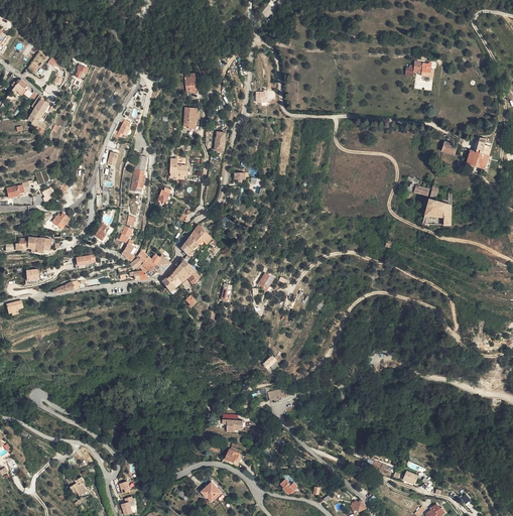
[(10,37),(6,36),(0,45),(2,47),(10,37)]
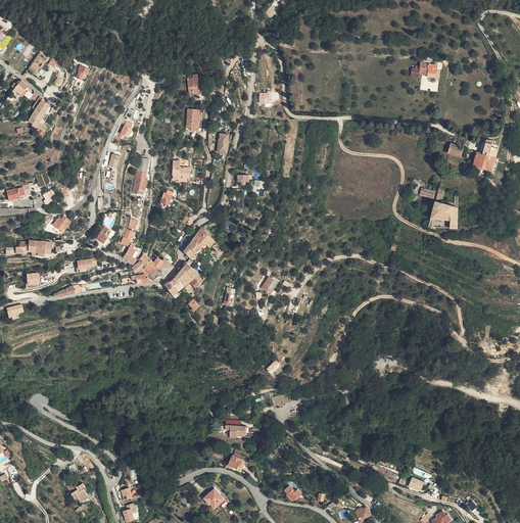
[(52,66),(56,61),(51,57),(47,62),(52,66)]
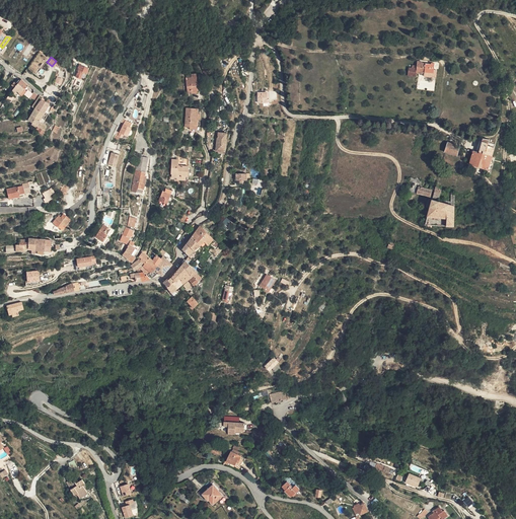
[(408,76),(416,77),(417,74),(424,74),(424,73),(433,74),(434,64),(431,63),(431,64),(422,64),(422,62),(417,62),(417,67),(412,66),(412,69),(408,68),(408,76)]
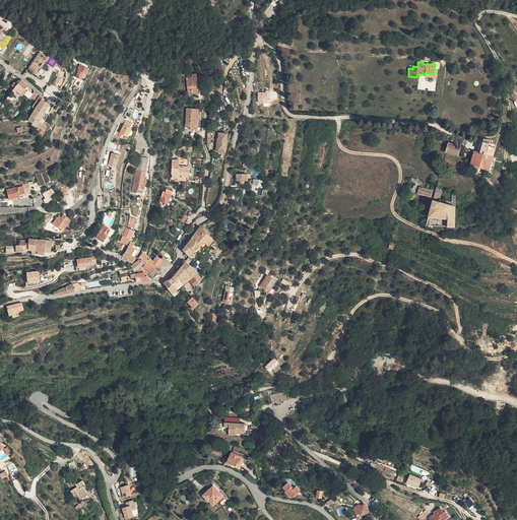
[(34,70),(33,68),(35,68),(31,63),(25,67),(28,72),(34,70)]
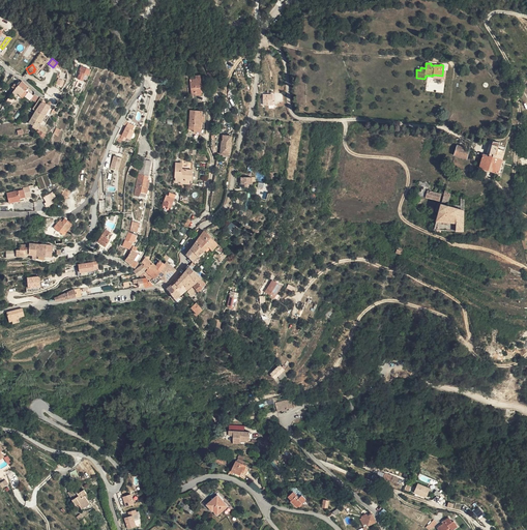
[(202,87),(201,75),(194,76),(194,79),(193,79),(193,81),(191,82),(192,93),(195,92),(196,94),(201,94),(201,87),(202,87)]
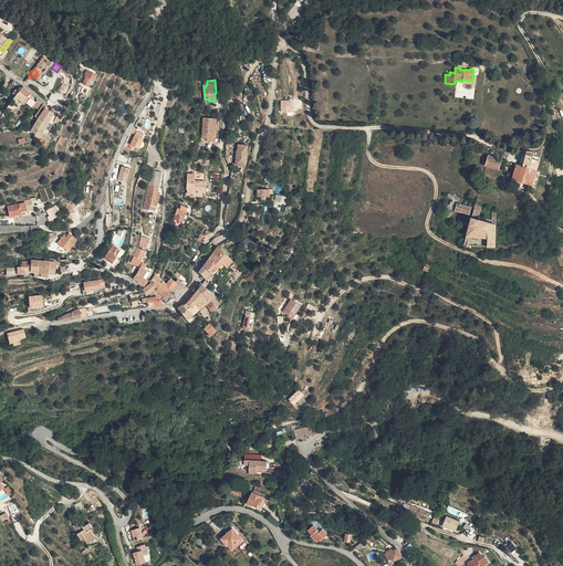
[(23,86),(19,92),(27,97),(30,93),(23,86)]
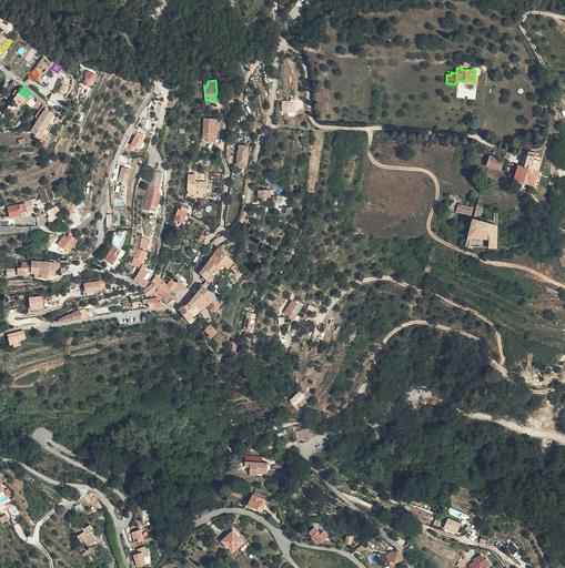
[(27,98),(19,92),(16,97),(19,100),(22,102),(24,104),(28,101),(27,100),(26,99),(27,98)]
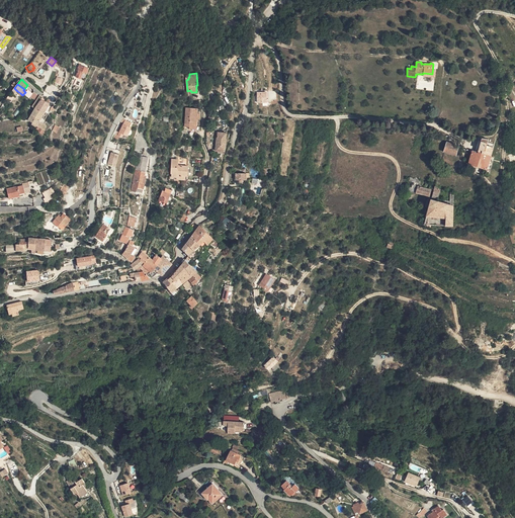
[(265,101),(264,91),(255,91),(255,101),(265,101)]
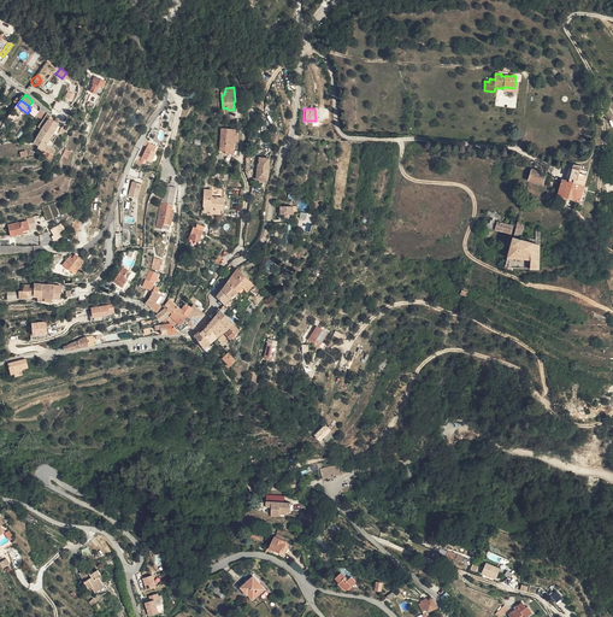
[(42,129),(52,134),(58,124),(49,118),(46,123),(43,127),(42,129)]
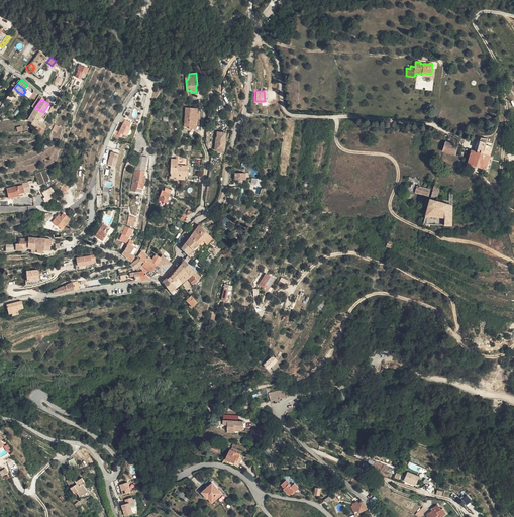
[(195,127),(196,112),(196,108),(185,107),(183,125),(188,126),(188,128),(190,128),(190,126),(195,127)]
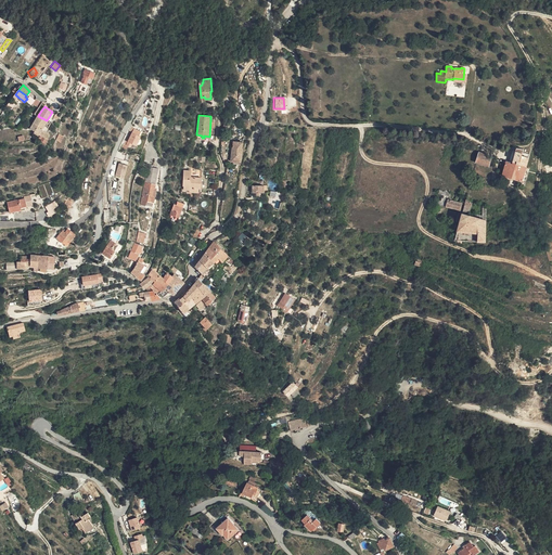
[(30,128),(42,136),(48,139),(50,134),(46,131),(52,123),(50,121),(48,124),(46,123),(47,120),(38,116),(30,128)]
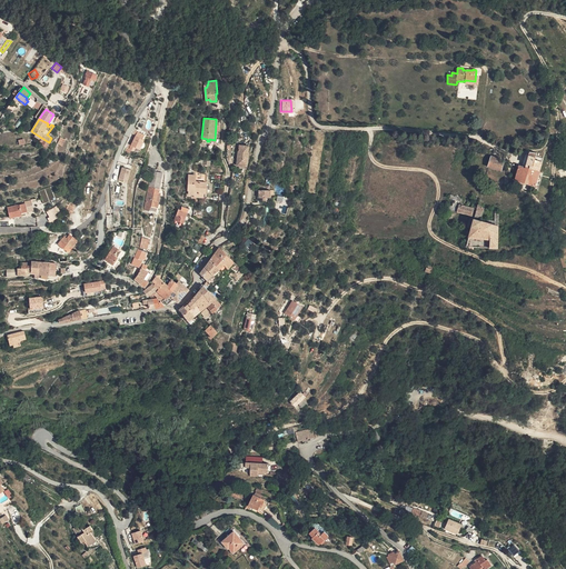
[(126,149),(122,149),(121,151),(128,153),(128,151),(135,153),(138,149),(141,140),(139,139),(141,136),(132,131),(128,135),(131,136),(126,149)]
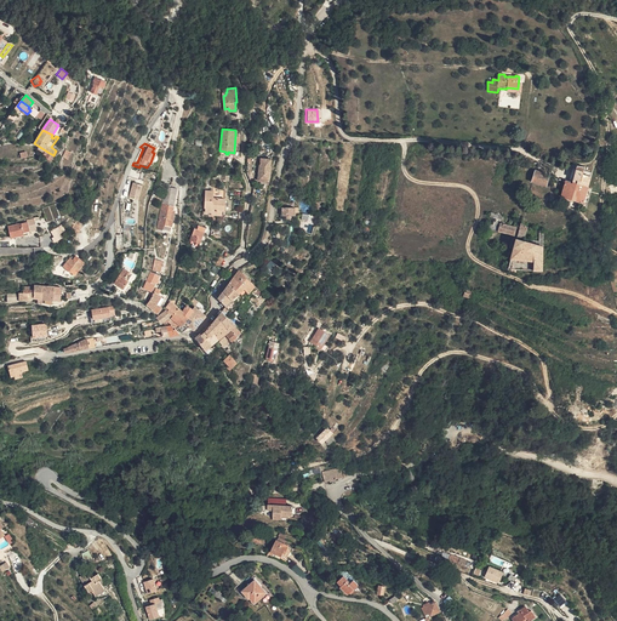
[(268,159),(260,159),(258,165),(255,165),(255,171),(256,171),(256,180),(267,181),(269,166),(268,166),(268,159)]
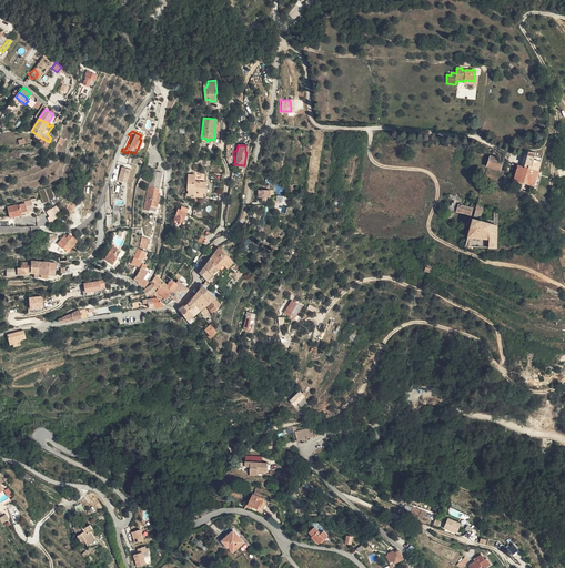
[(535,173),(538,160),(531,159),(532,153),(525,153),(522,154),(517,169),(535,173)]
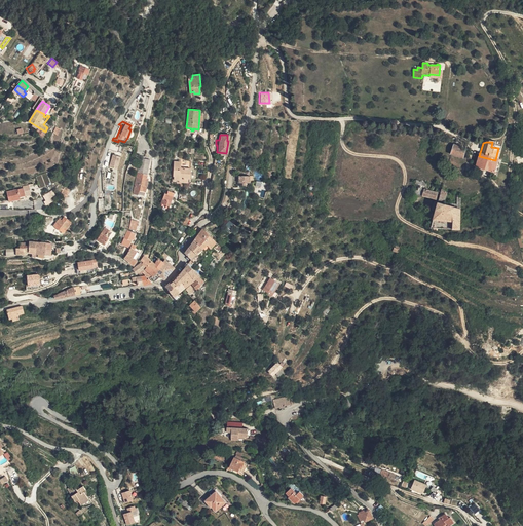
[(461,158),(463,150),(452,147),(450,155),(461,158)]
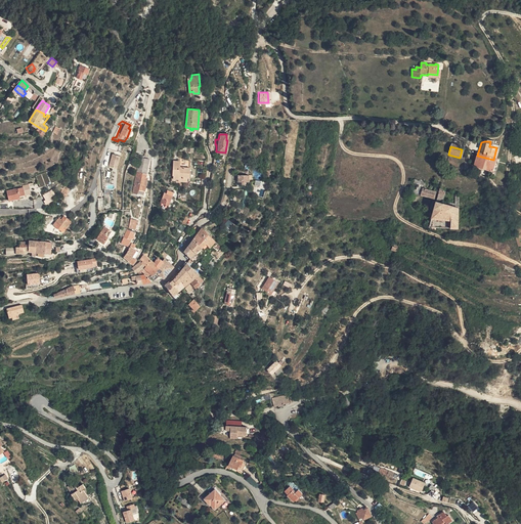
[(118,157),(109,154),(104,167),(115,170),(118,157)]
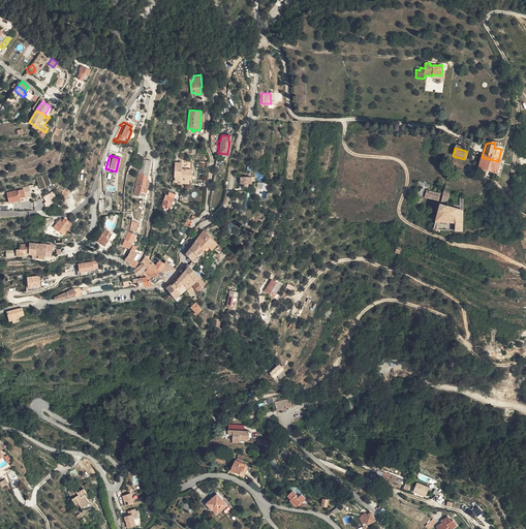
[(476,169),(495,175),(498,161),(482,157),(480,157),(476,169)]
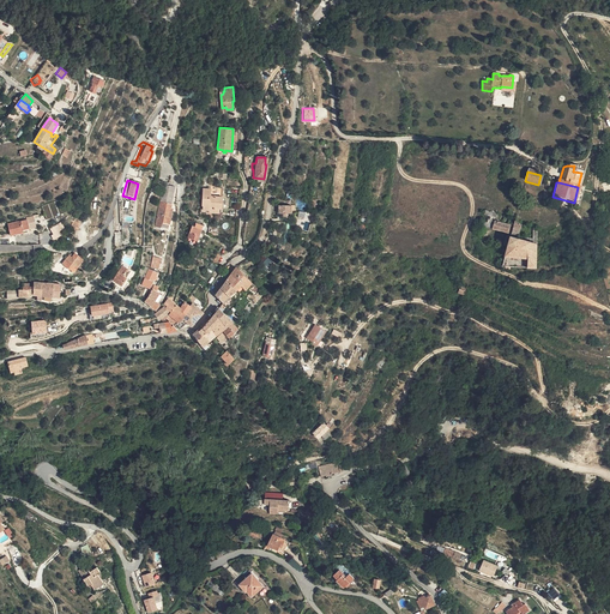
[(168,187),(164,204),(159,203),(153,229),(159,230),(161,224),(163,209),(170,210),(174,188),(168,187)]
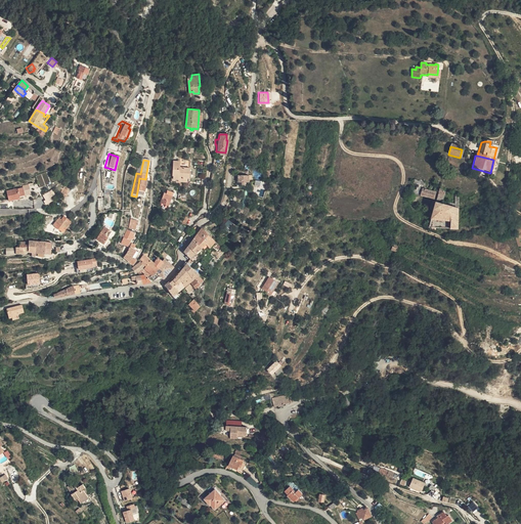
[(178,181),(186,181),(186,177),(187,174),(188,167),(179,167),(179,161),(173,161),(172,178),(178,179),(178,181)]
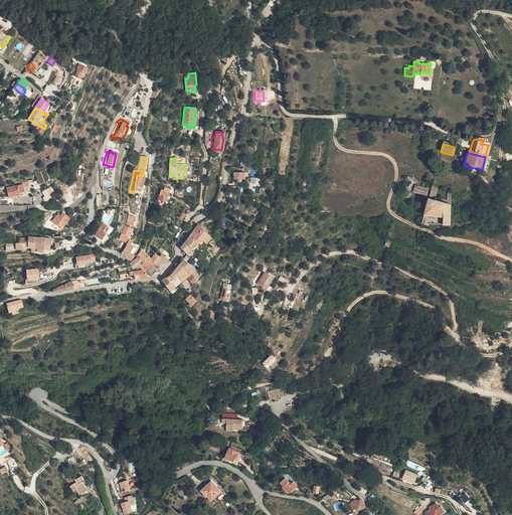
[(35,174),(40,184),(49,179),(51,177),(55,175),(49,165),(35,174)]
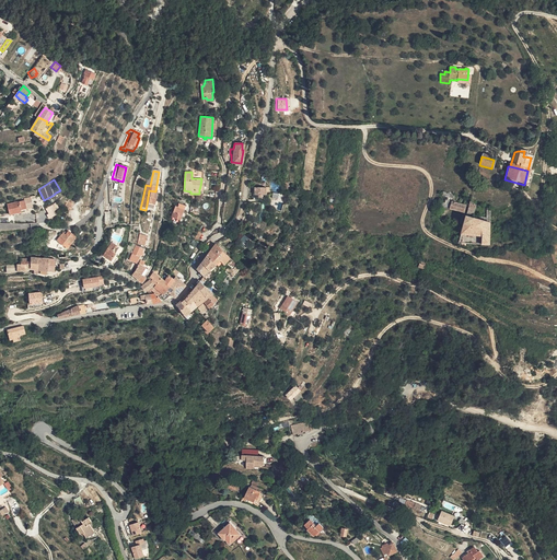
[(257,190),(263,189),(263,185),(252,186),(253,194),(257,194),(257,190)]
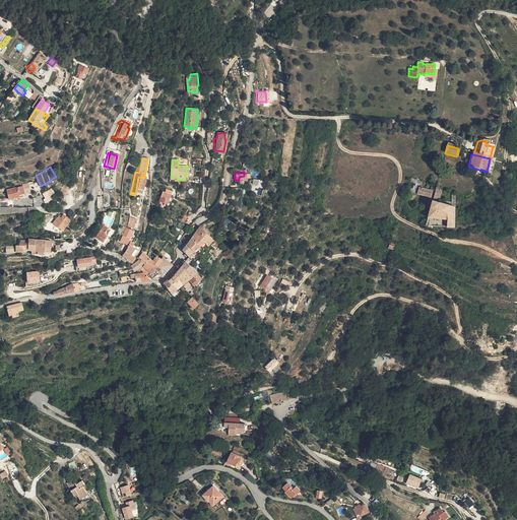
[(136,190),(137,190),(142,191),(146,178),(144,178),(138,177),(136,190)]
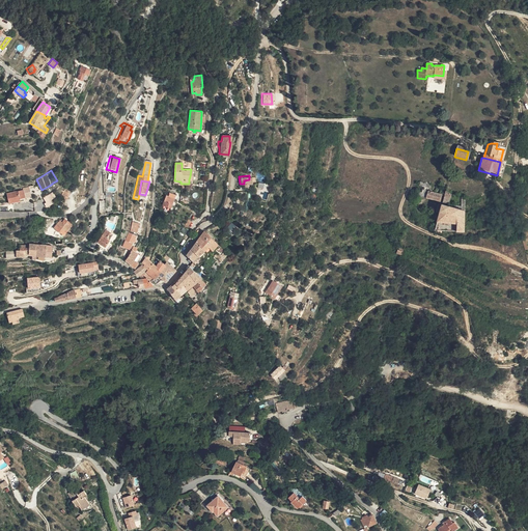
[(63,199),(67,194),(63,190),(58,196),(63,199)]
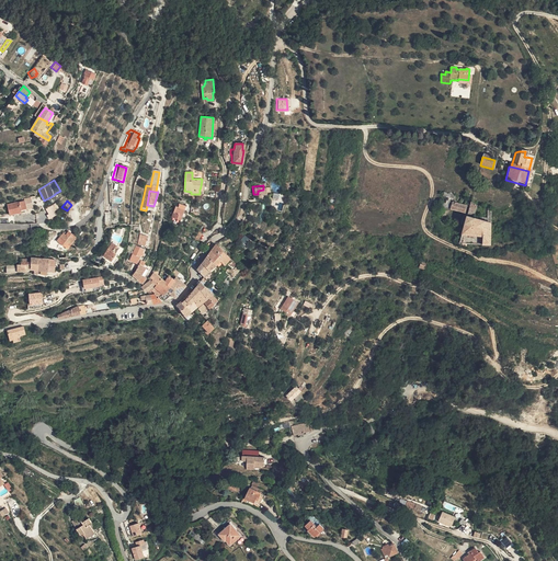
[(451,205),(450,208),(464,214),(465,208),(466,206),(467,203),(464,202),(463,206),(446,201),(445,203),(451,205)]
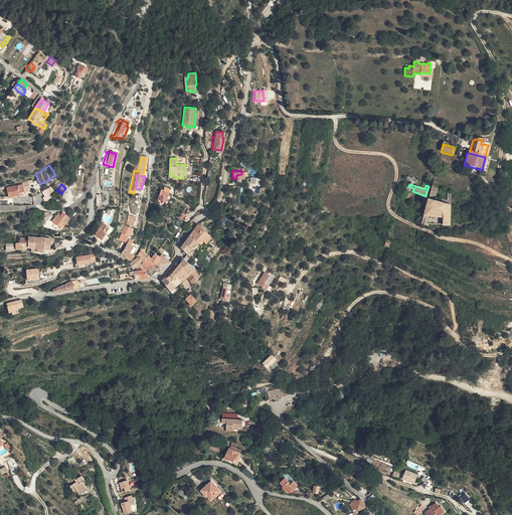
[(428,189),(427,191),(429,192),(428,196),(436,199),(439,189),(431,185),(430,190),(428,189)]
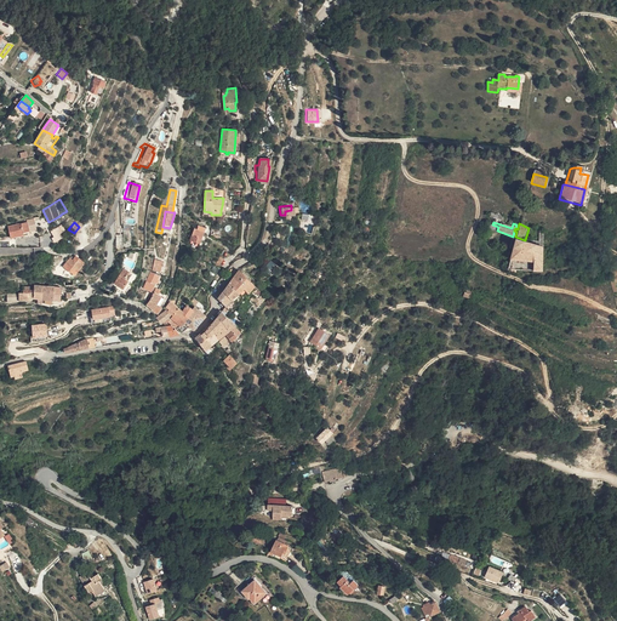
[(27,233),(26,224),(6,228),(9,240),(22,237),(21,234),(27,233)]
